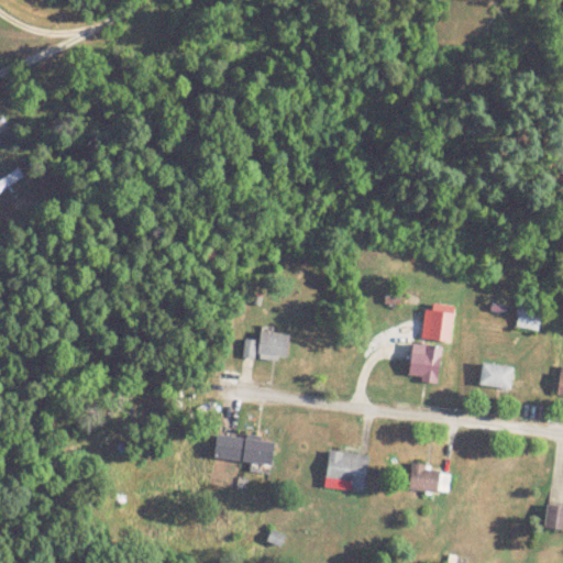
[(0,181),(0,192),(23,178),(19,170),(0,181)]
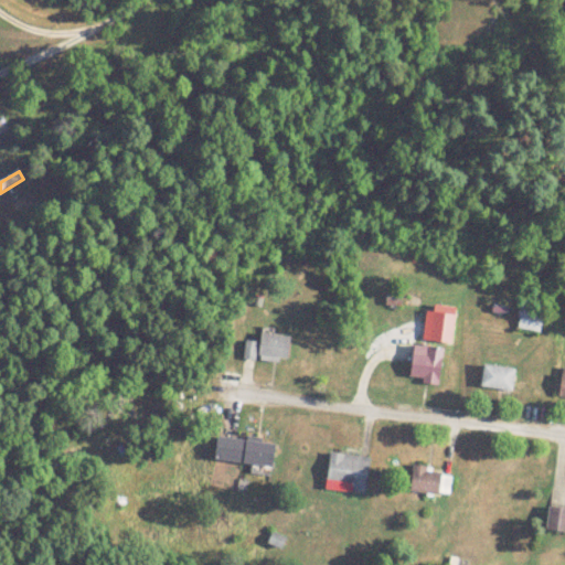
[(542,307),(519,308),(520,331),(543,330),(542,307)]
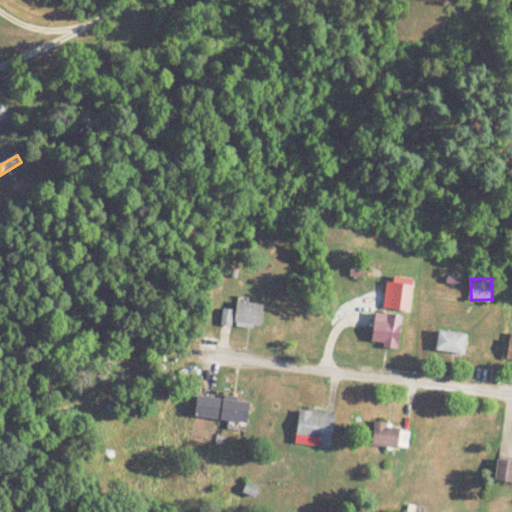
[(260,329),(264,305),(237,301),(234,326),(260,329)]
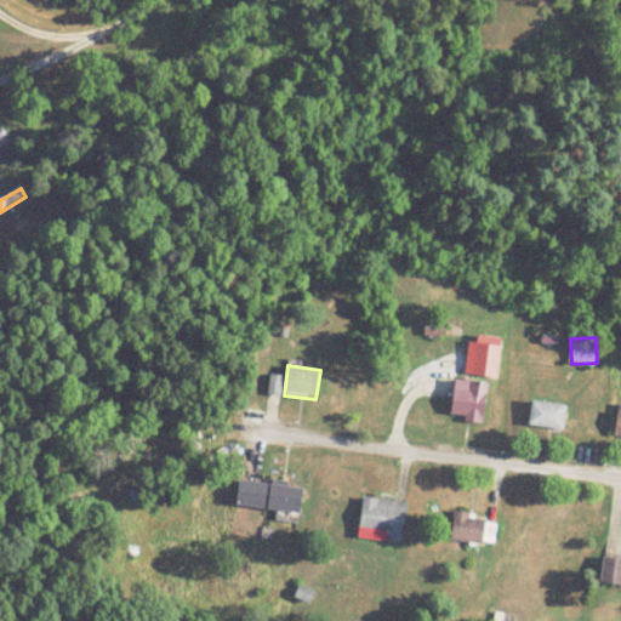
[(483,423),(489,382),(457,377),(450,419),(483,423)]
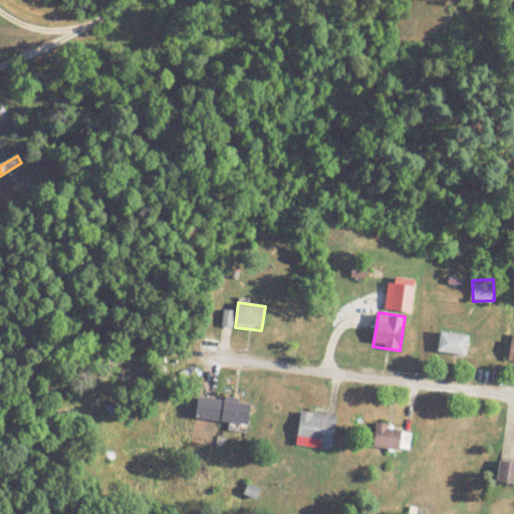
[(438,352),(466,357),(470,335),(442,331),(438,352)]
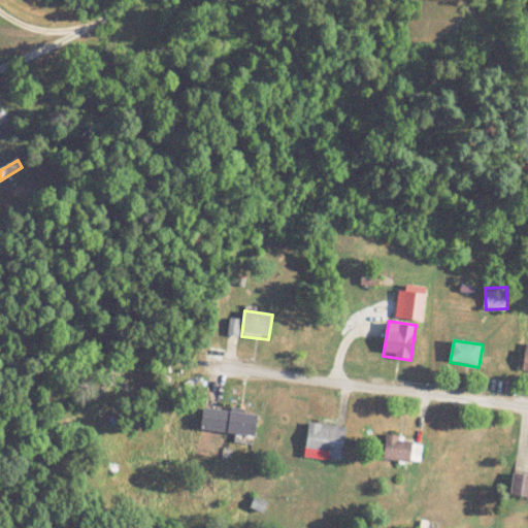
[(235,433),(234,442),(255,444),(257,413),(203,408),(201,430),(235,433)]
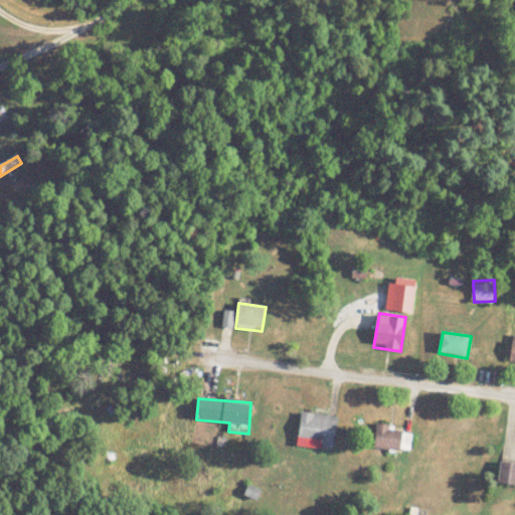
[(337,416),(301,413),(298,447),(335,450),(337,416)]
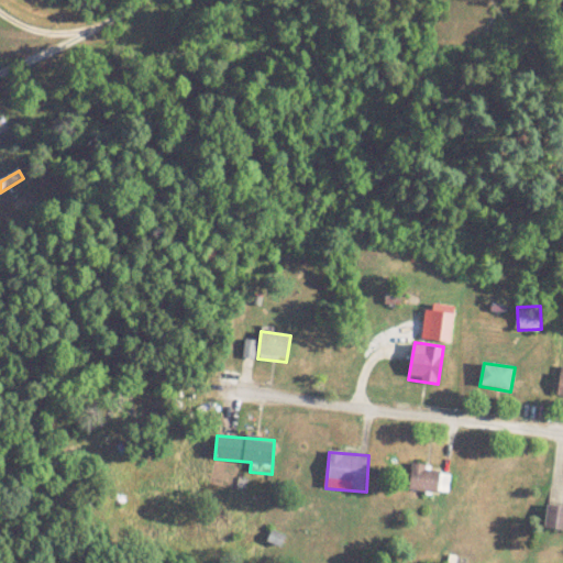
[(449,468),(411,468),(411,493),(449,493),(449,468)]
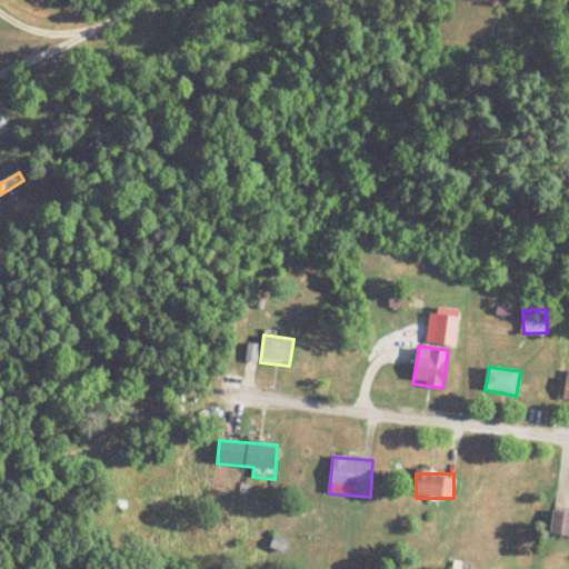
[(552,535),(568,533),(568,510),(552,511),(552,535)]
